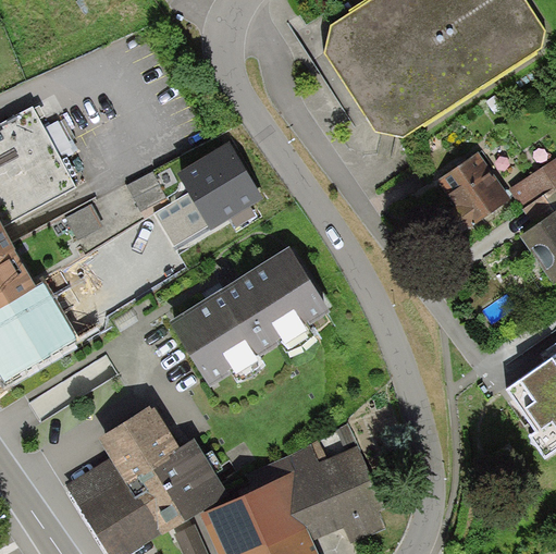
[(403,136),(541,49),(545,28),(527,0),(366,0),(332,23),(324,54),(373,131),(403,136)]
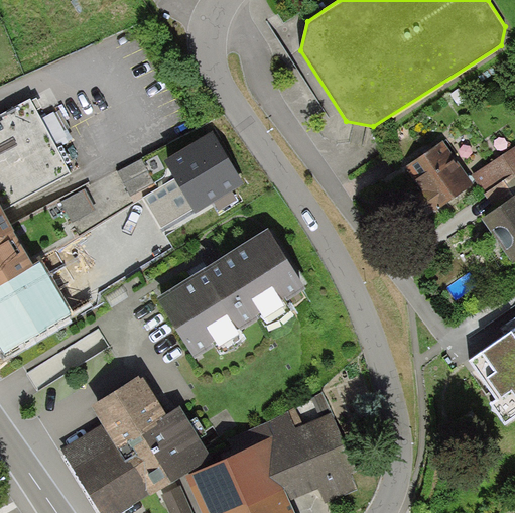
[(0,238),(12,231),(0,210),(70,172),(28,97),(0,111),(0,238)]
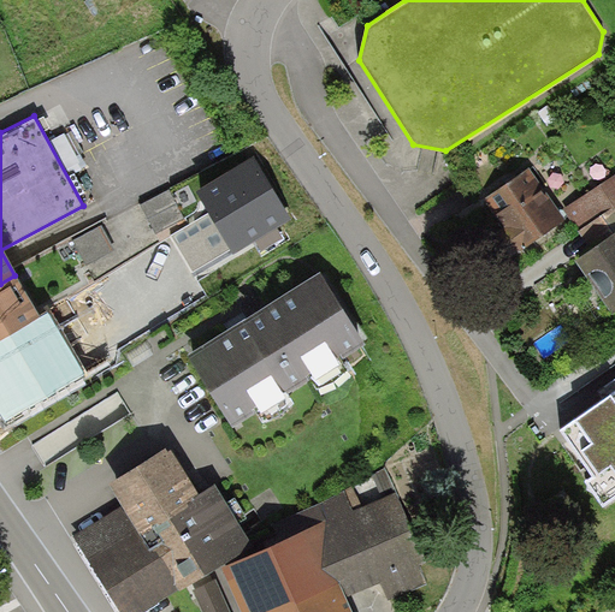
[(255,155),(196,189),(210,211),(212,217),(229,245),(231,250),(255,237),(260,244),(278,235),(273,226),(290,217),(255,155)]
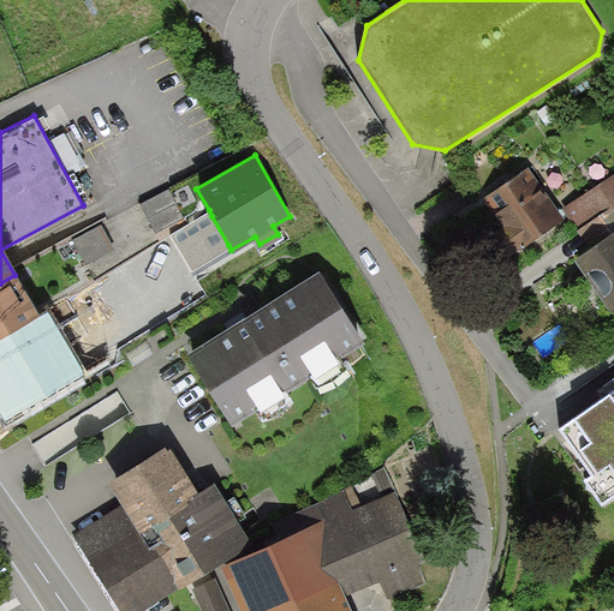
[(565,217),(528,165),(482,197),(502,226),(493,232),(510,255),(522,245),(523,246),(565,217)]
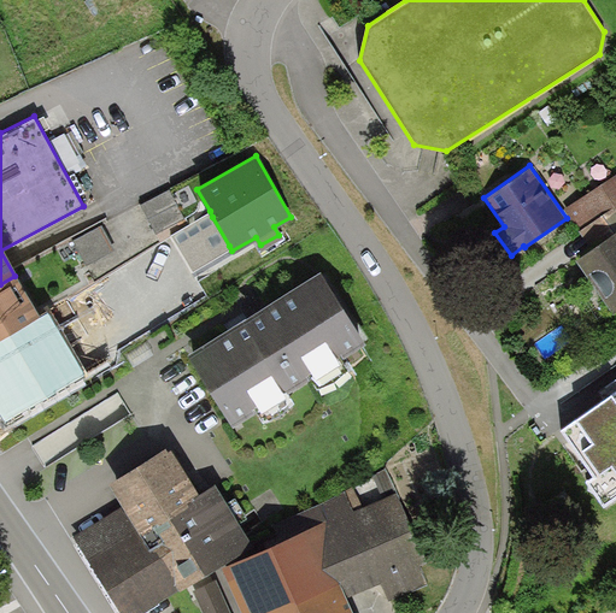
[(615,171),(563,205),(579,229),(615,204),(615,171)]
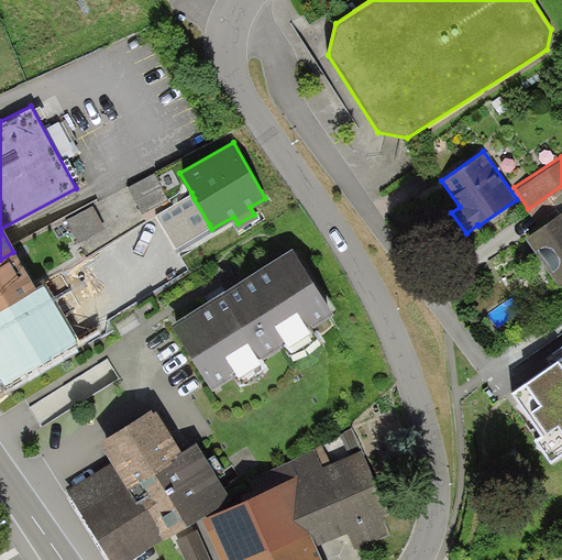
[(156,171),(129,183),(141,209),(168,196),(156,171)]
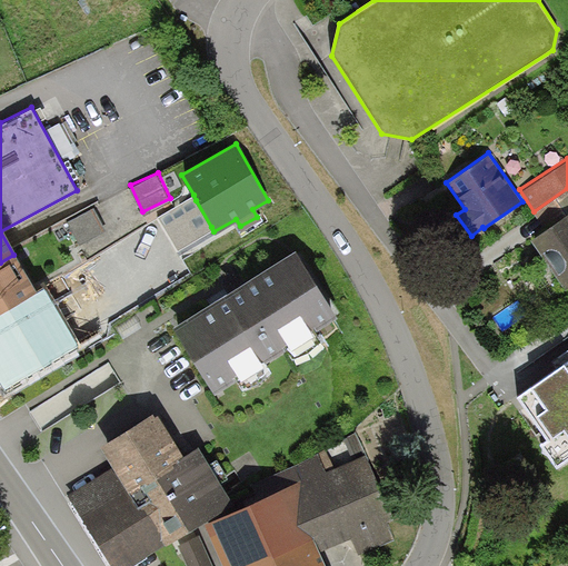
[(567,188),(534,211),(546,228),(567,212),(567,188)]
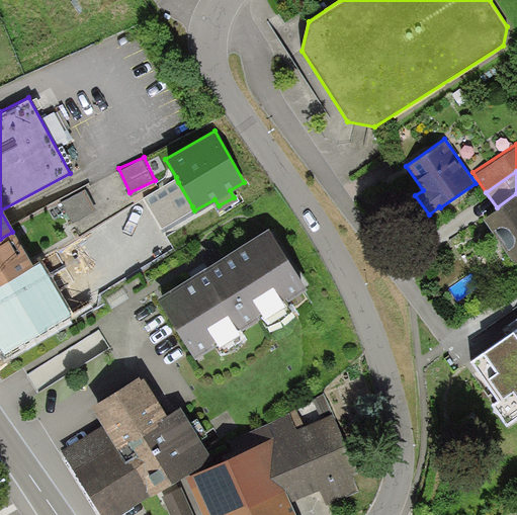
[(162,225),(192,206),(176,177),(145,195),(162,225)]
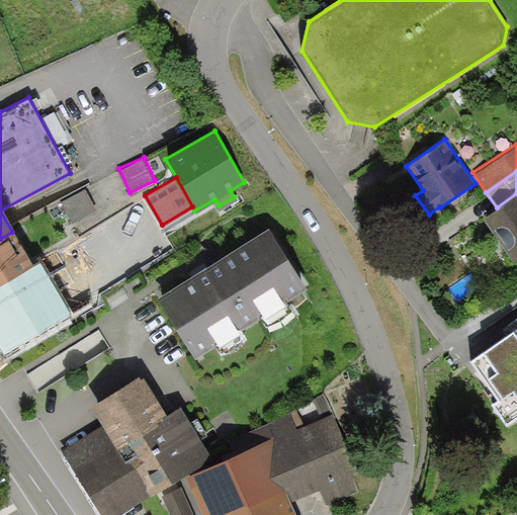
[(62,201),(74,223),(96,209),(85,187),(62,201)]
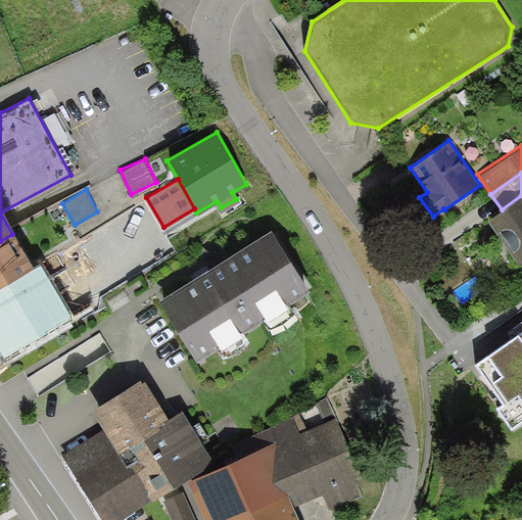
[(521,195),(502,209),(487,220),(519,267),(521,265),(521,195)]
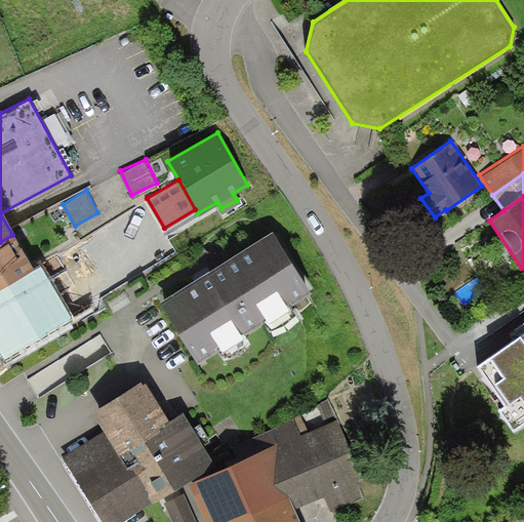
[(310,292),(272,232),(158,303),(197,364),(310,292)]
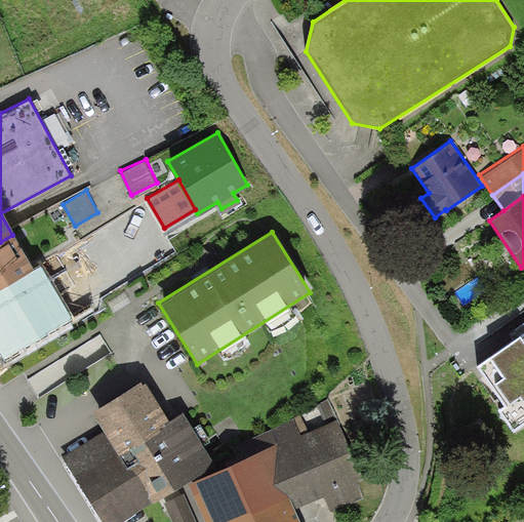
[(0,287),(33,270),(12,235),(0,242),(0,287)]
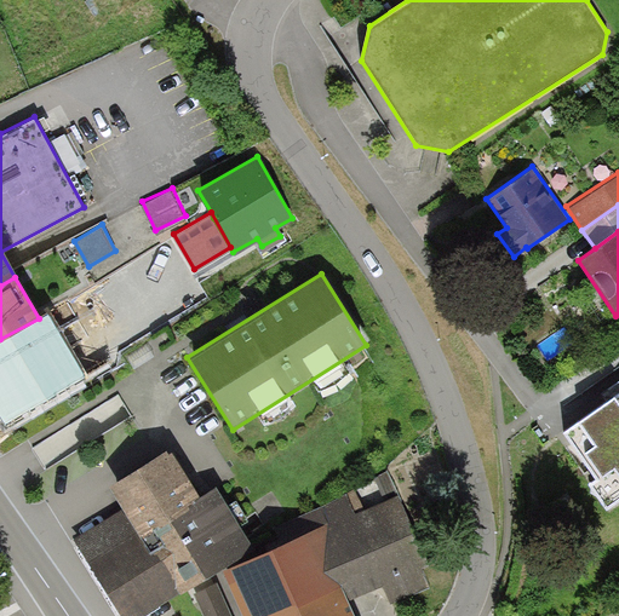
[(39,318),(0,339),(0,419),(5,429),(89,373),(52,309),(39,318)]
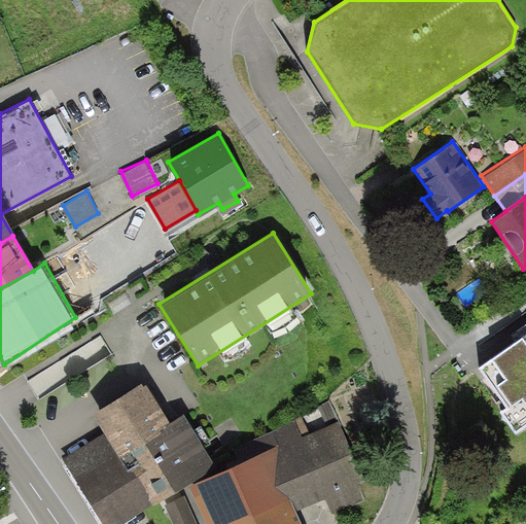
[(491,359),(478,369),(506,408),(499,413),(516,434),(525,426),(525,335),(492,359),(491,359)]
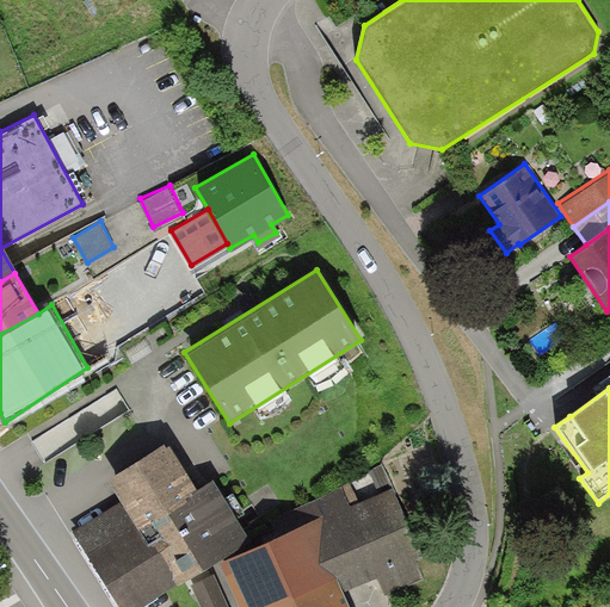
[(196,489),(167,443),(106,479),(119,501),(71,531),(117,606),(136,606),(177,582),(179,586),(251,540),(213,479),(196,489)]
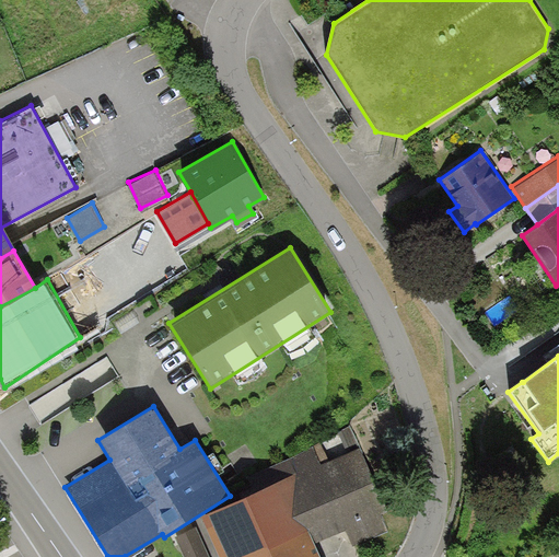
[(255,492),(201,517),(220,556),(319,556),(314,543),(345,529),(352,545),(388,530),(381,511),(386,509),(358,445),(321,462),(313,444),(247,474),(255,492)]
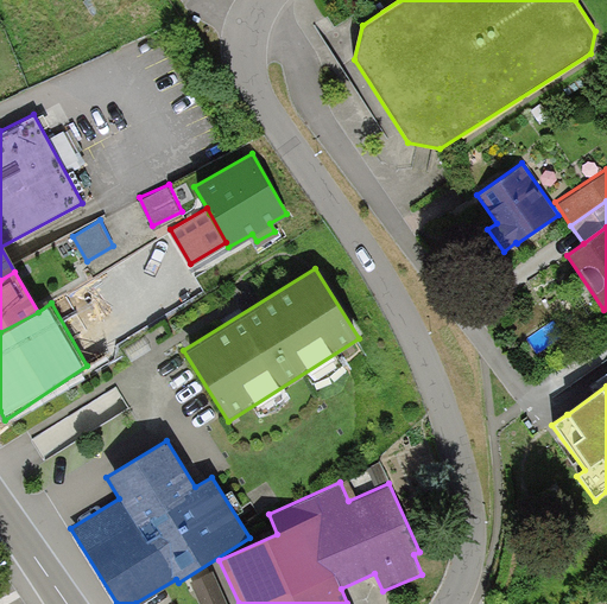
[(227,603),(212,572),(190,582),(200,603),(227,603)]
